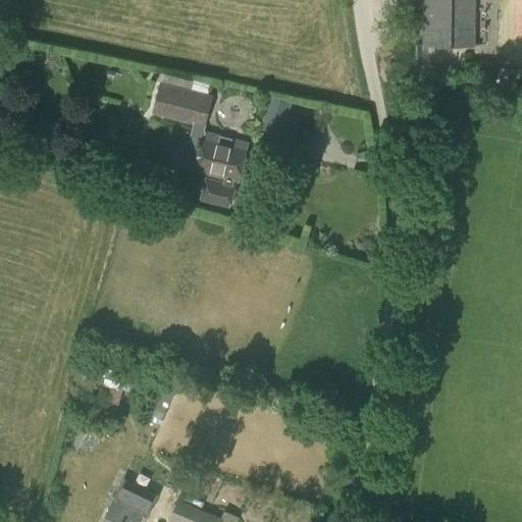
[(423,46),(474,47),(474,29),(474,0),(423,0),(423,28),(423,46)]
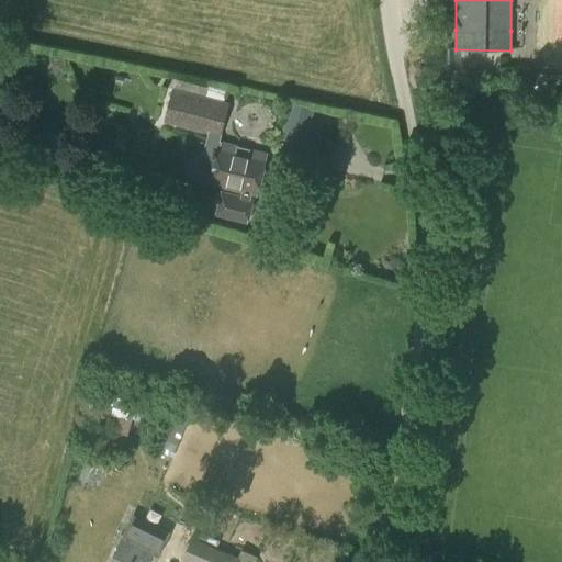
[(164,121),(220,136),(228,102),(172,88),(164,121)]
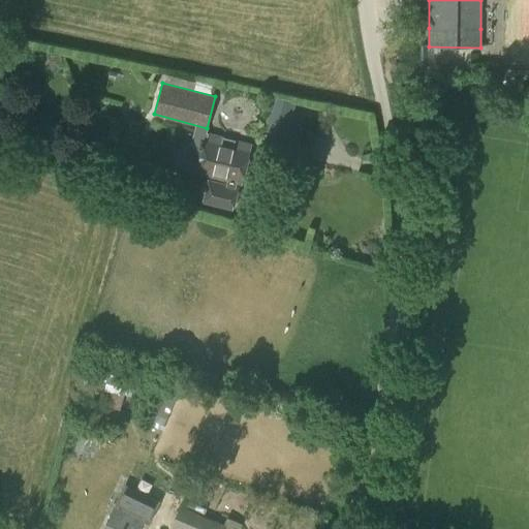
[(284,99),(272,96),(263,129),(276,132),(284,99)]
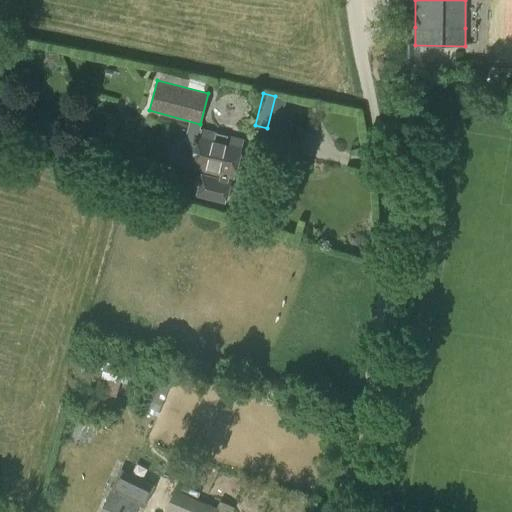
[(231,181),(228,180),(230,174),(231,175),(239,146),(213,139),(215,134),(200,130),(198,135),(196,134),(188,164),(221,172),(219,178),(201,174),(195,196),(225,204),(231,181)]
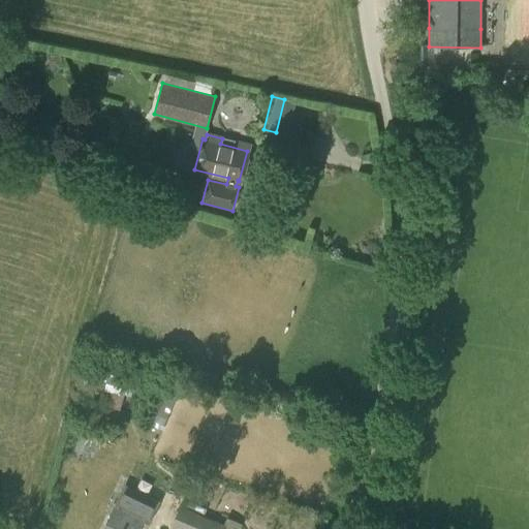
[(151,411),(165,417),(178,386),(163,381),(151,411)]
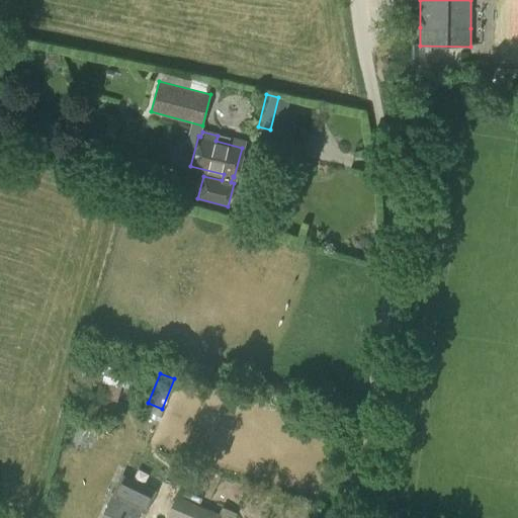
[(154,492),(161,478),(140,468),(134,482),(154,492)]
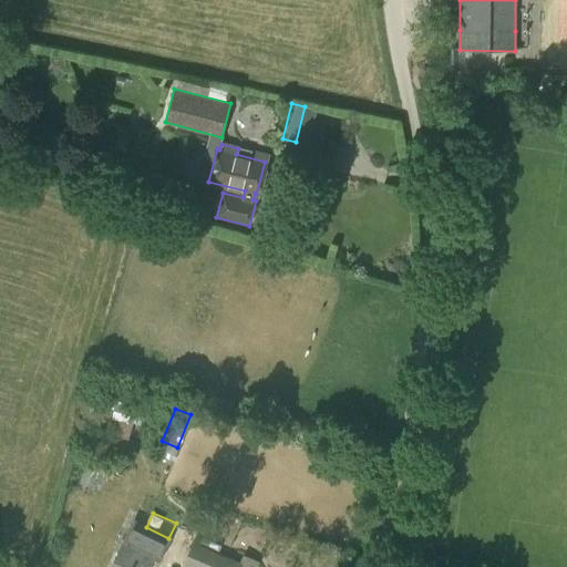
[(148,566),(153,558),(158,560),(169,539),(134,523),(112,566),(148,566)]
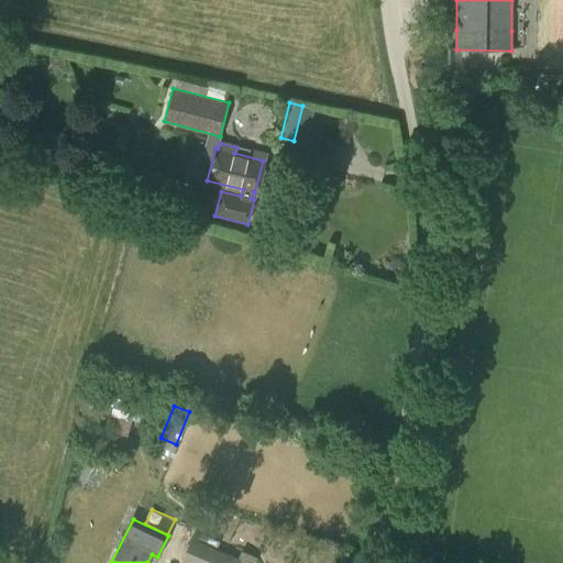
[(183,560),(189,562),(254,562),(257,559),(242,551),(239,558),(191,539),(183,560)]
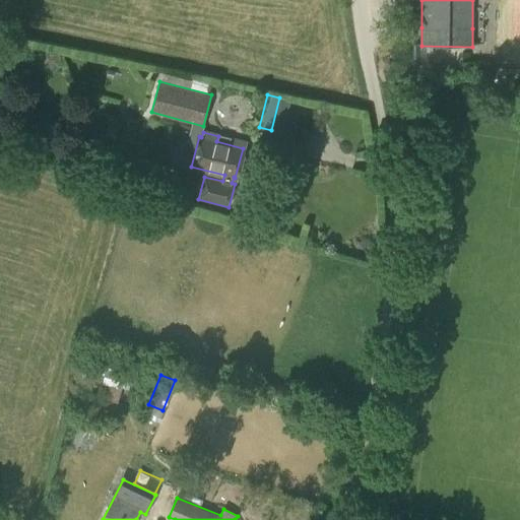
All buildings are outlined.
